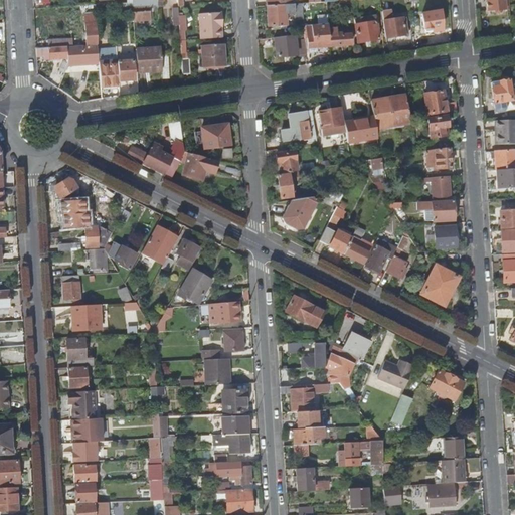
[(486,2),(487,12),(503,11),(503,0),(484,0),(485,2),(486,2)]
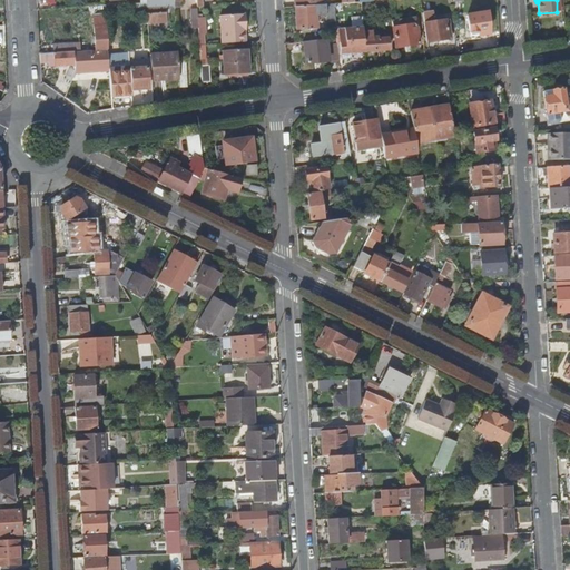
[(137,5),(127,6),(128,18),(138,17),(137,5)]
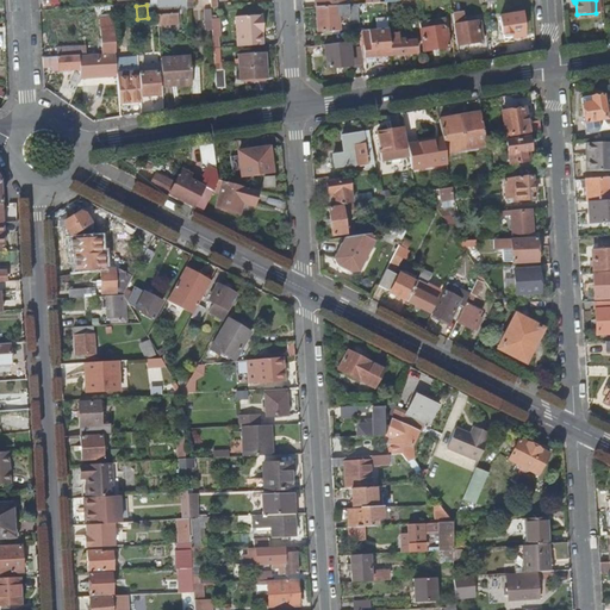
[(343,6),(316,7),(313,7),(316,31),(336,31),(336,17),(348,17),(348,23),(359,23),(358,5),(343,6)]
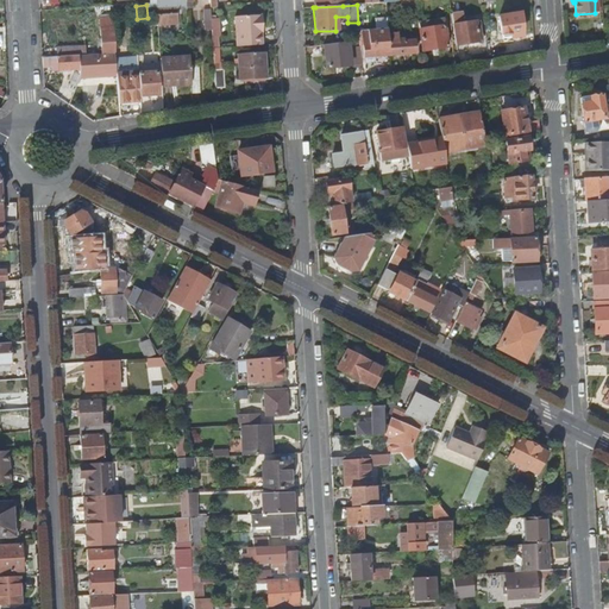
[(102,7),(102,17),(102,20),(115,20),(114,13),(114,7),(102,7)]
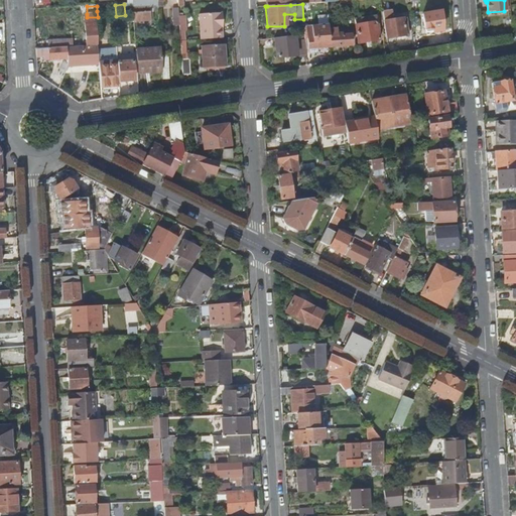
[(155,6),(133,8),(134,22),(150,20),(150,12),(155,11),(155,6)]
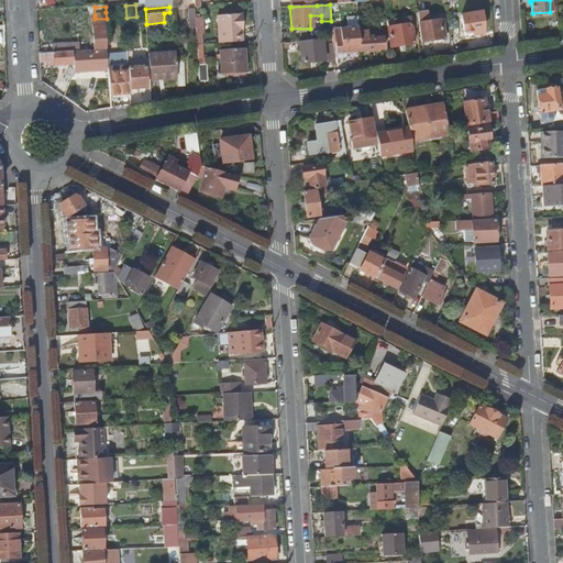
[(427,12),(418,14),(423,44),(440,41),(440,42),(446,41),(443,20),(429,23),(427,12)]
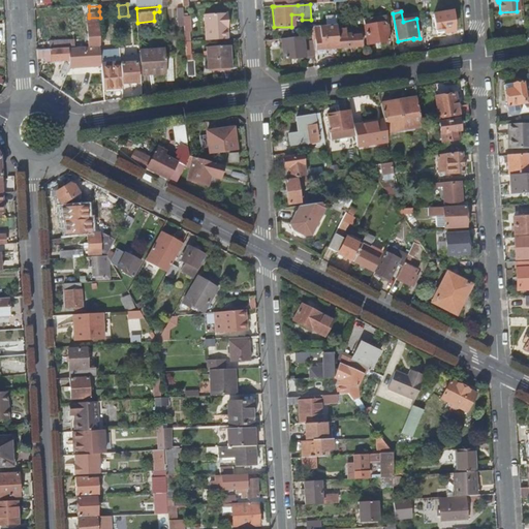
[(453,32),(449,11),(433,14),(436,34),(453,32)]
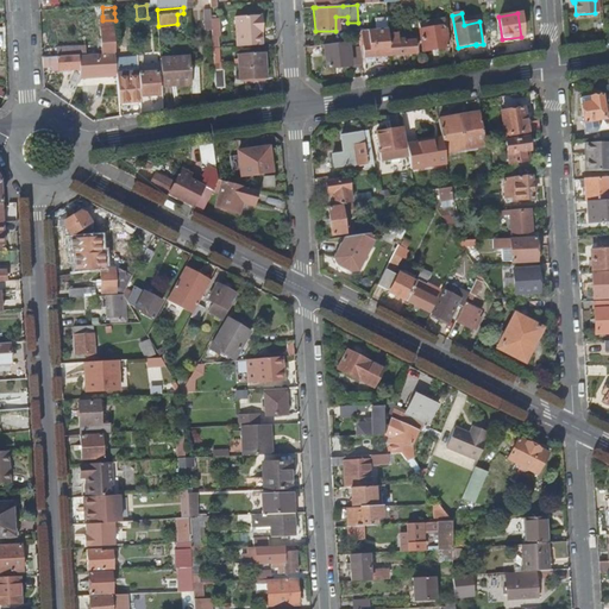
[(237,48),(262,46),(261,29),(263,29),(262,14),(234,17),(237,48)]
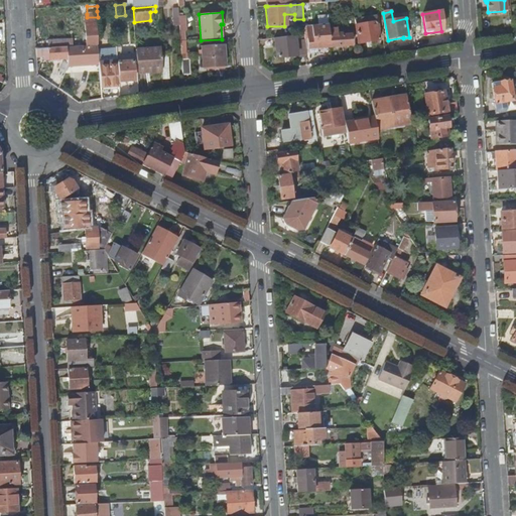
[(85,47),(99,46),(98,17),(87,17),(84,18),(85,47)]
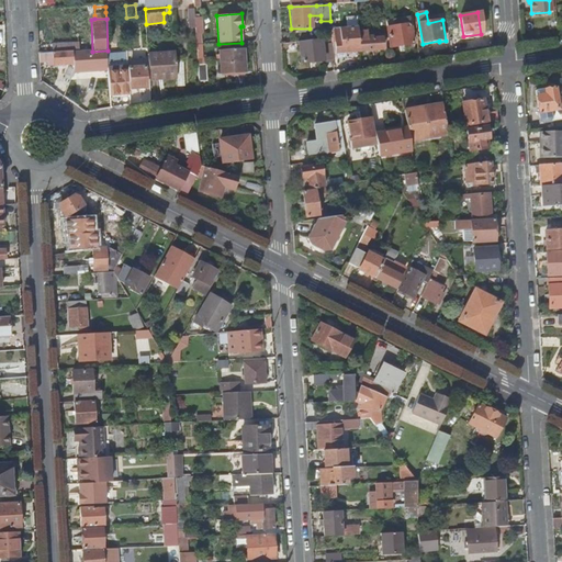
[(388,29),(391,48),(414,45),(411,24),(403,25),(402,21),(394,22),(395,27),(388,29)]
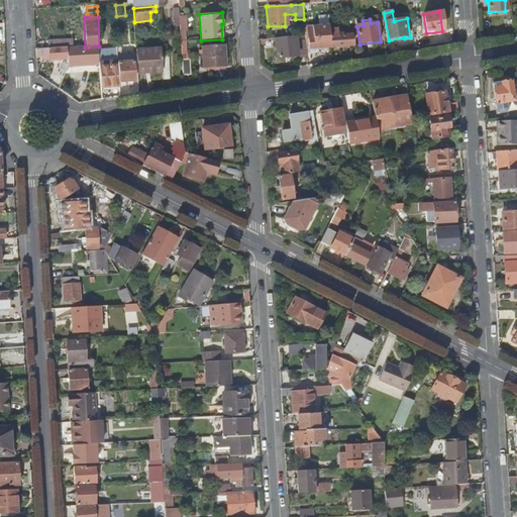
[(330,49),(329,31),(329,27),(313,28),(305,29),(305,36),(306,41),(306,52),(310,50),(330,49)]
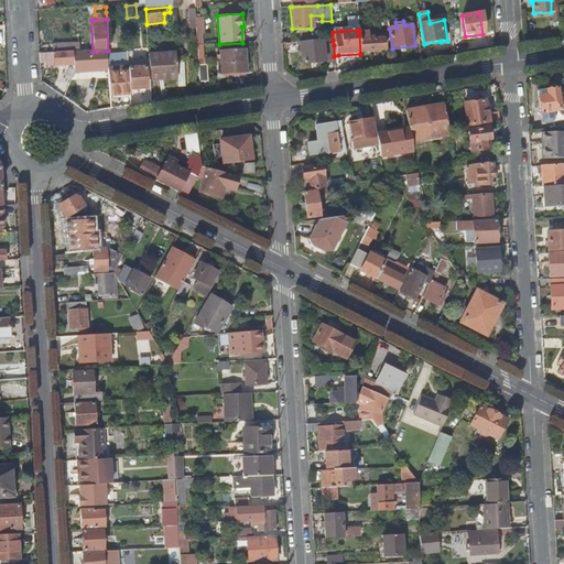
[(367,34),(359,34),(360,54),(383,52),(382,41),(372,42),(371,40),(367,40),(367,34)]
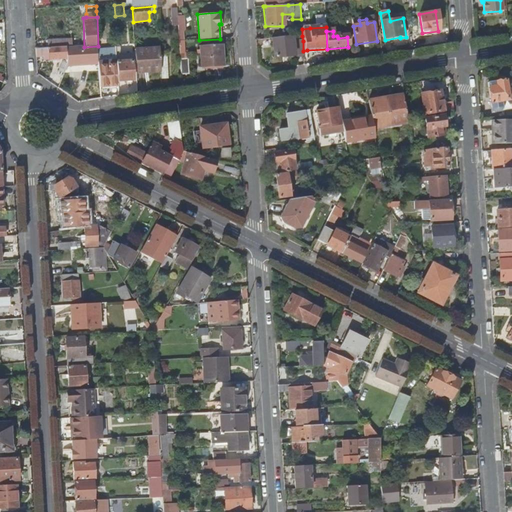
[(303,51),(303,41),(291,41),(291,37),(271,39),(272,56),(304,55),(303,51)]
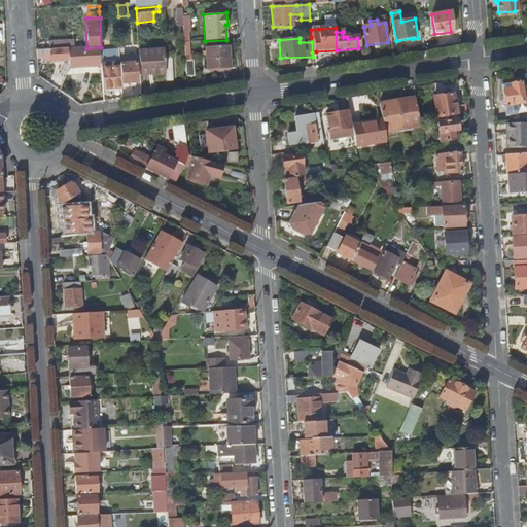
[(49,50),(69,49),(73,49),(72,41),(48,42),(49,50)]
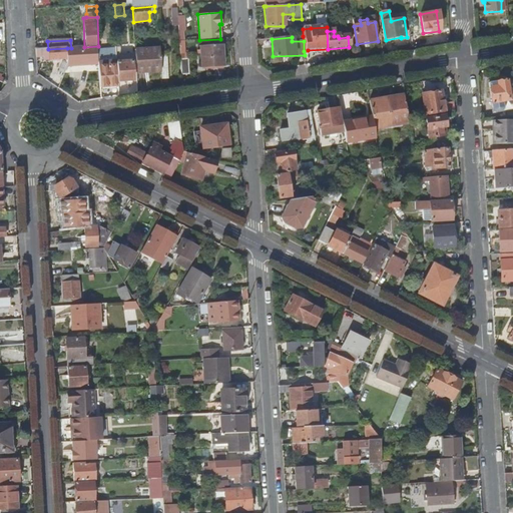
[(222,45),(201,45),(202,67),(224,66),(222,45)]
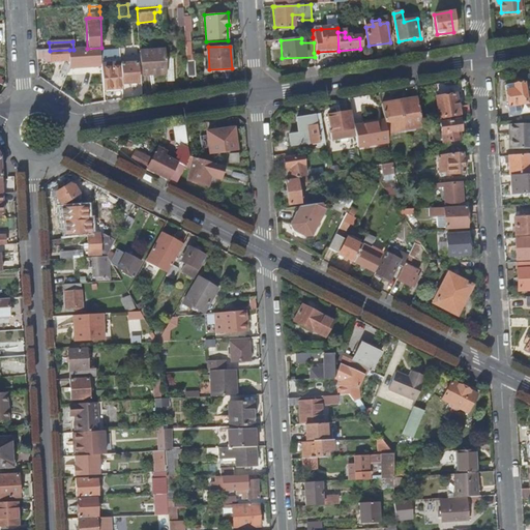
[(70,67),(71,66),(102,65),(102,64),(101,48),(87,49),(74,50),(69,50),(70,61),(70,67)]
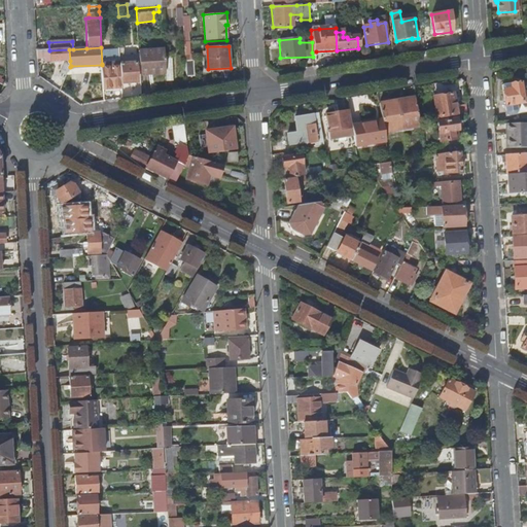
[(120,47),(121,63),(123,90),(124,98),(131,97),(130,82),(138,81),(136,54),(127,55),(127,47),(120,47)]
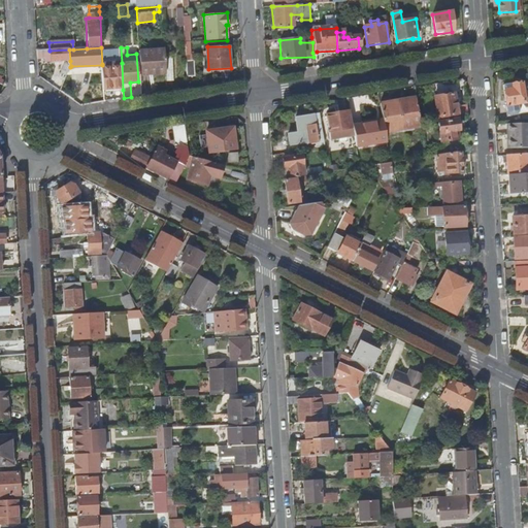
[(69,50),(50,51),(36,51),(36,59),(51,58),(53,61),(70,61),(69,50)]
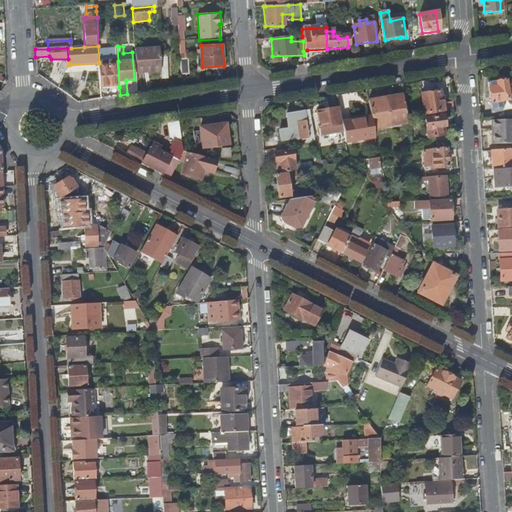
[(161,68),(160,54),(160,49),(135,51),(136,72),(146,72),(146,69),(161,68)]
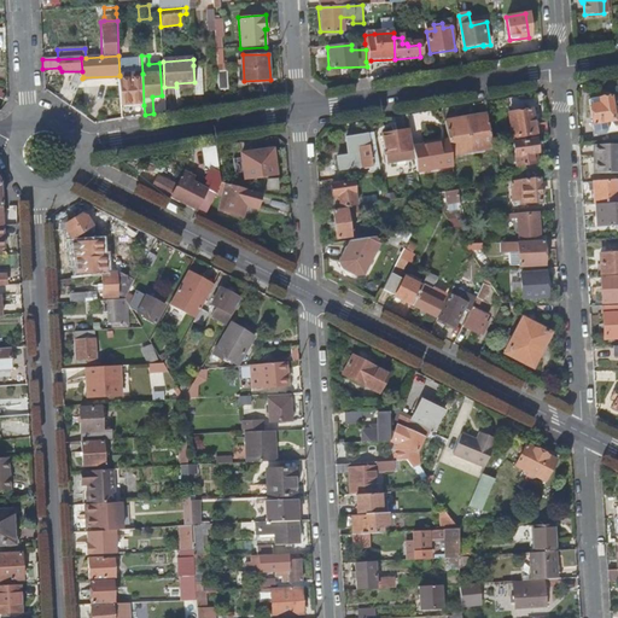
[(225,63),(217,63),(219,88),(231,88),(228,70),(225,70),(225,63)]
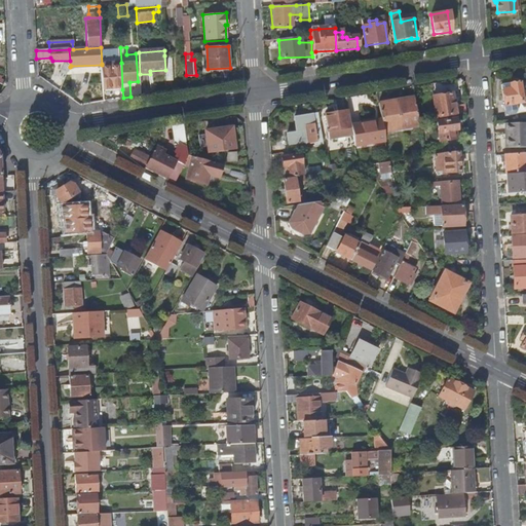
[(165,70),(165,73),(166,81),(174,80),(172,55),(164,55),(165,70)]
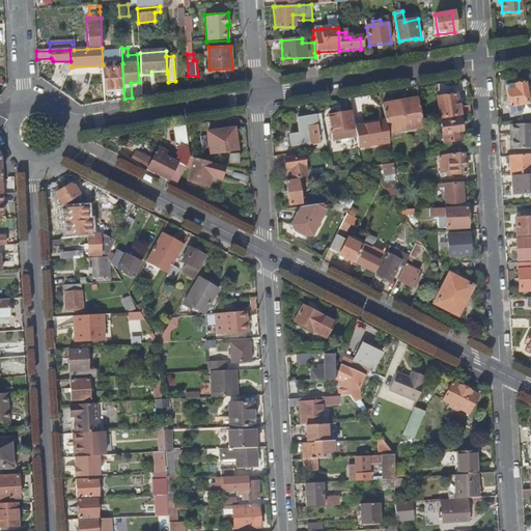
[(104,66),(105,87),(105,91),(123,90),(122,63),(103,64),(103,65),(104,66)]
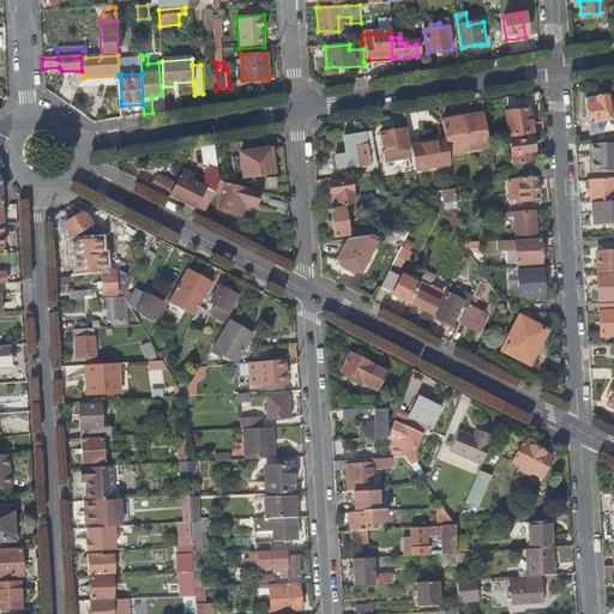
[(107,102),(121,101),(120,77),(106,78),(107,102)]
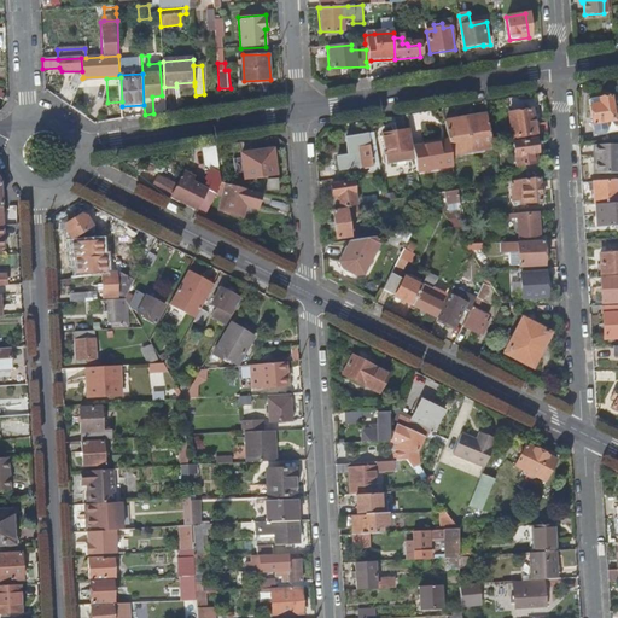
[(599,105),(589,106),(592,124),(613,121),(610,98),(598,99),(599,105)]
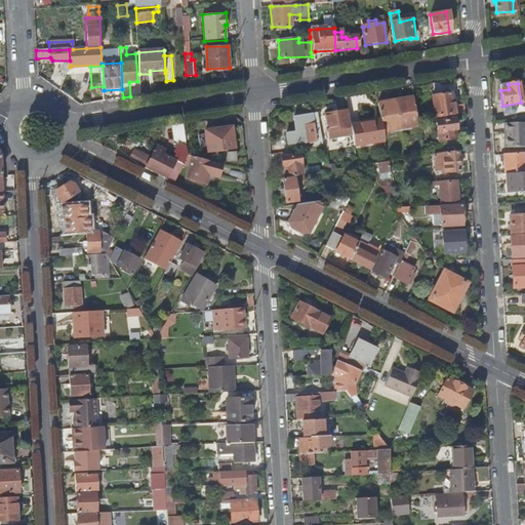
[(452,94),(432,96),(435,118),(455,115),(452,94)]
